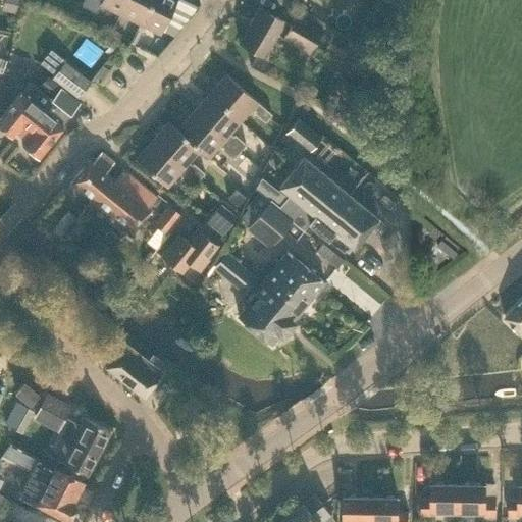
[(16,13),(18,0),(3,0),(1,9),(16,13)]
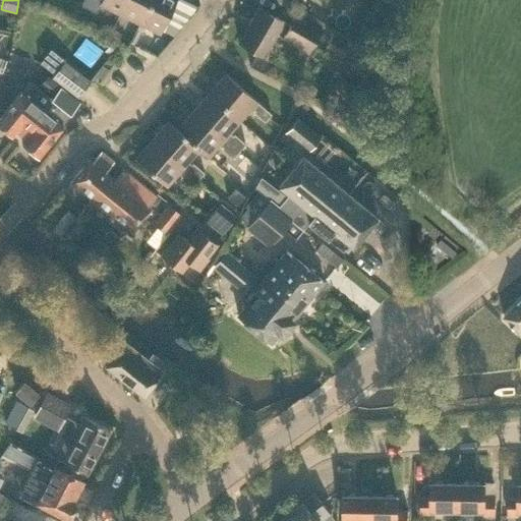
[(101,4),(100,4),(101,0),(83,0),(81,5),(97,12),(101,4)]
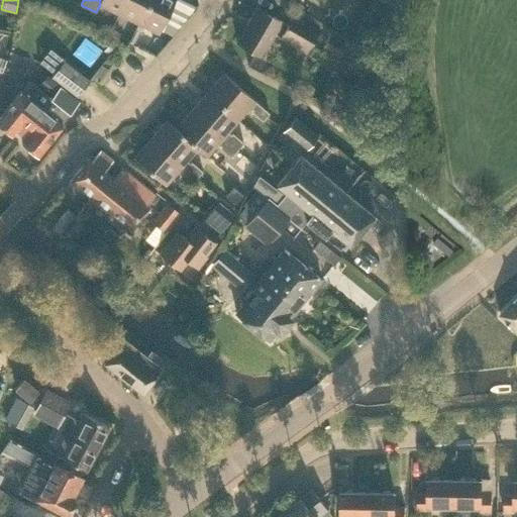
[(119,14),(125,0),(100,0),(99,4),(100,4),(119,14)]
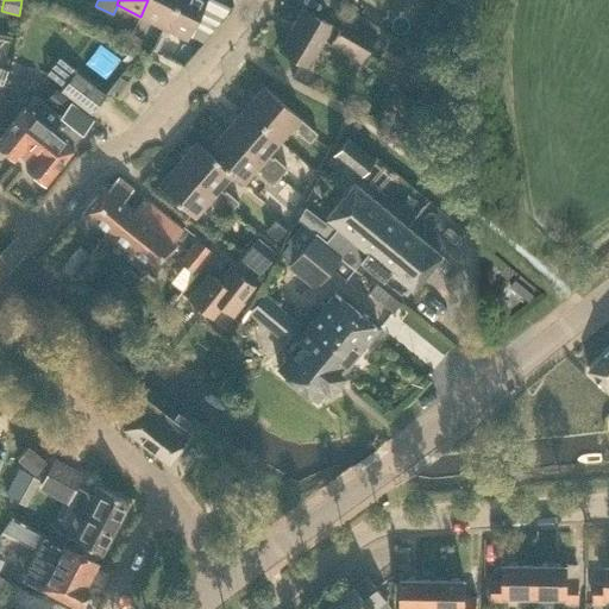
[(148,0),(140,17),(163,27),(176,0),(148,0)]
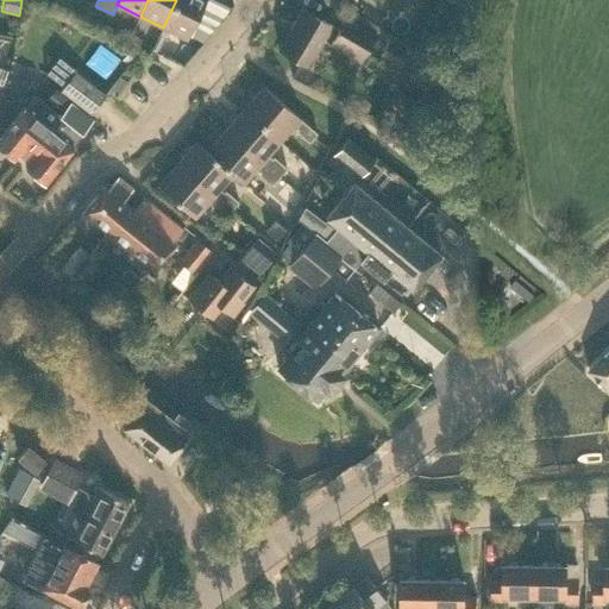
[(176,0),(163,27),(187,39),(206,0),(176,0)]
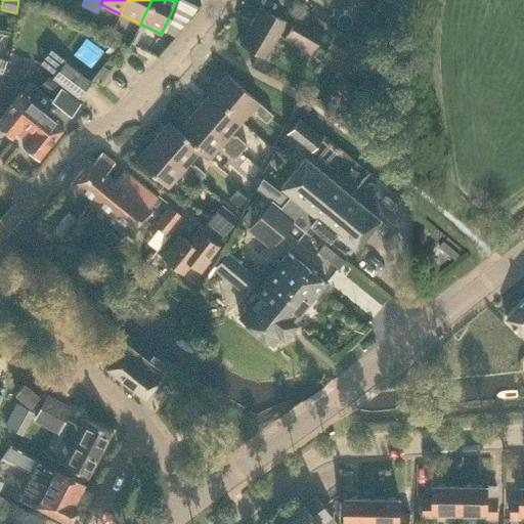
[(187,0),(177,0),(161,34),(170,39),(197,5),(187,0)]
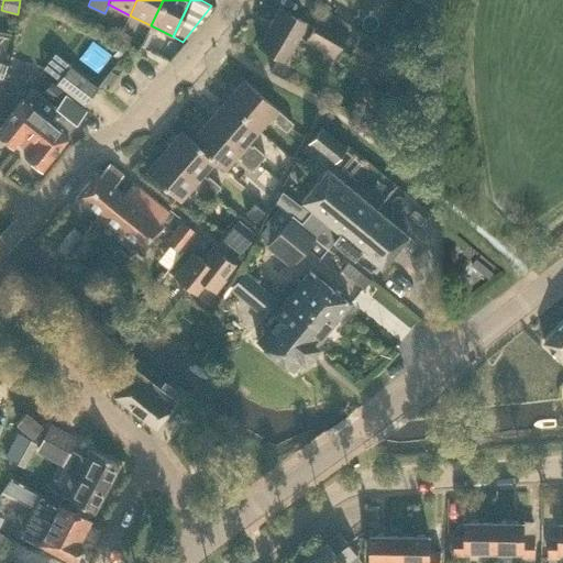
[(333,56),(348,32),(319,15),(312,26),(307,23),(280,8),(258,45),(285,61),(299,36),(305,40),(305,41),(333,56)]
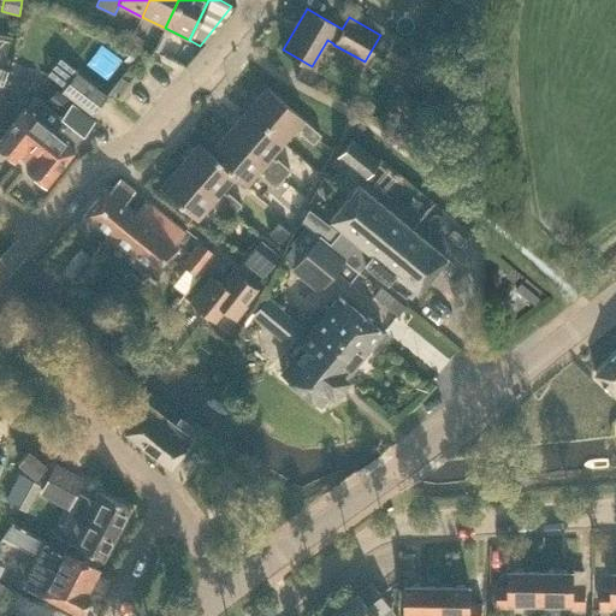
[(143,40),(132,35),(128,43),(138,49),(143,40)]
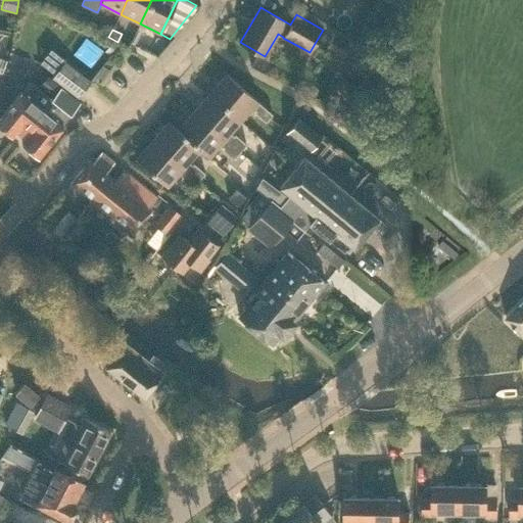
[(327,47),(342,55),(348,44),(333,36),(327,47)]
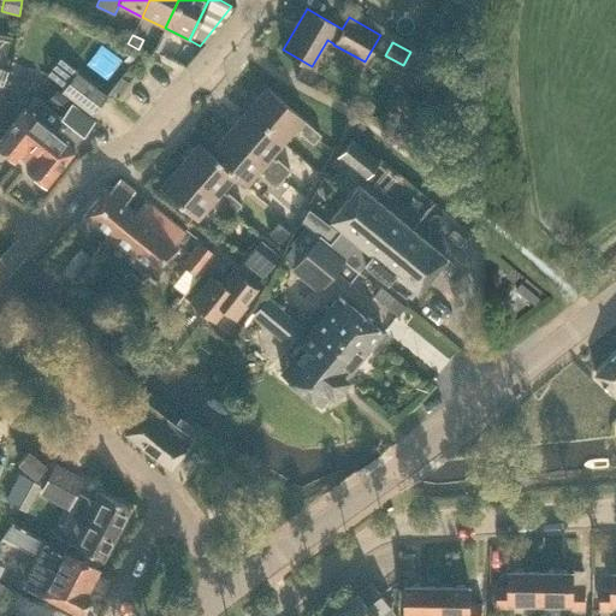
[(0,75),(6,78),(11,66),(0,61),(0,75)]
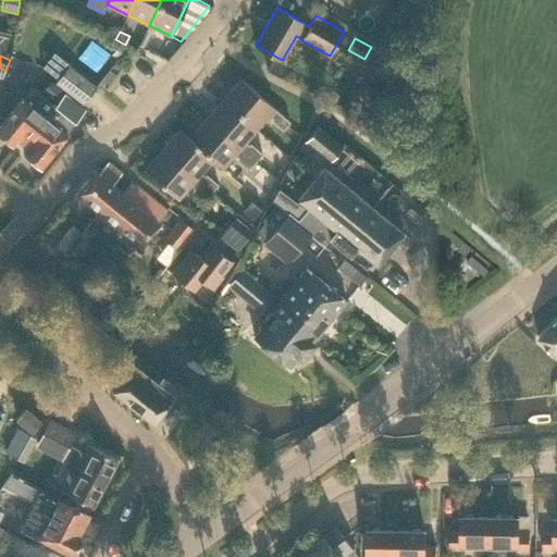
[(69,65),(56,83),(83,104),(97,87),(69,65)]
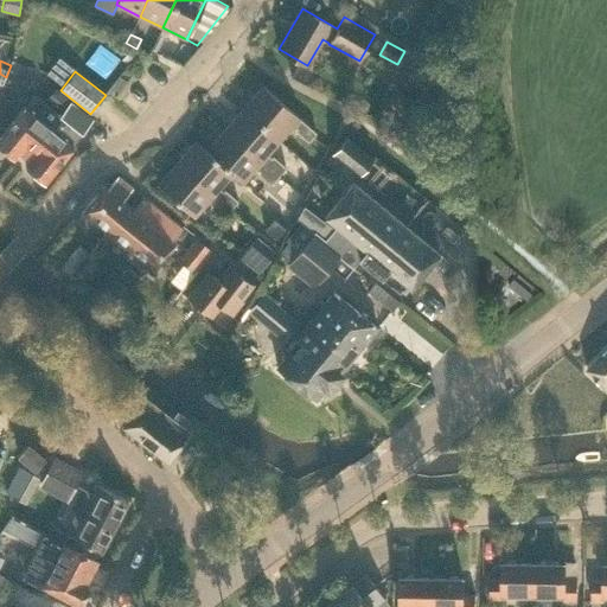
[(61,90),(55,85),(43,101),(59,114),(71,98),(61,90)]
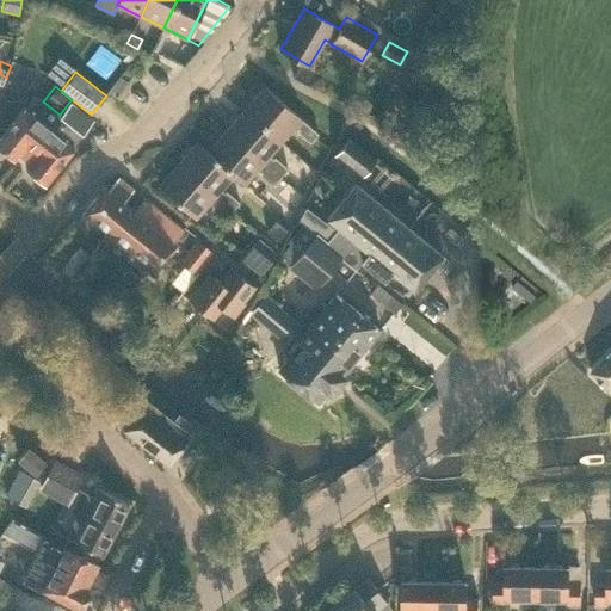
[(319,134),(301,118),(264,87),(245,109),(282,141),(295,125),(300,130),(297,131),(301,135),(310,143),(319,134)]
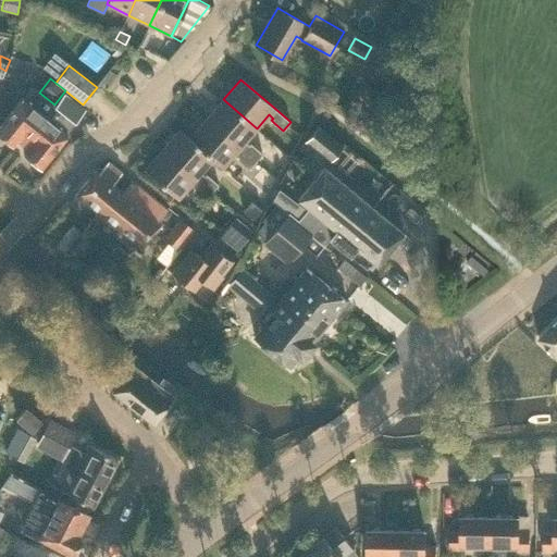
[(17,140),(22,145),(53,106),(46,99),(33,88),(24,99),(22,98),(0,125),(0,134),(13,145),(17,140)]
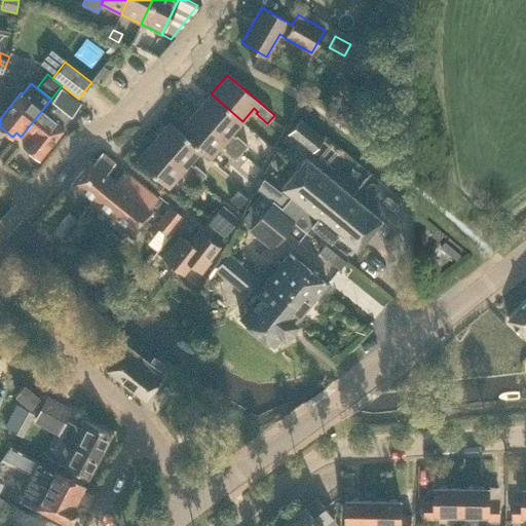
[(64,127),(62,126),(70,116),(71,116),(80,104),(61,88),(51,101),(50,100),(21,137),(27,141),(23,146),(38,158),(64,127)]
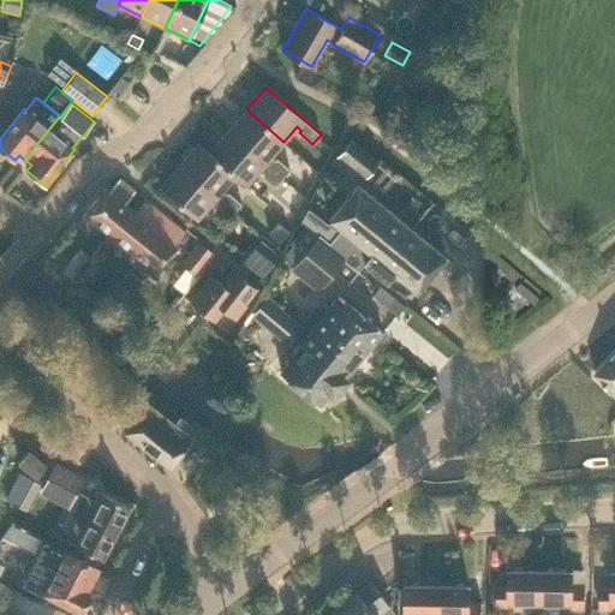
[(227,131),(282,179),(290,169),(281,162),(280,162),(276,159),(275,161),(270,157),(284,142),(246,109),(227,131)]
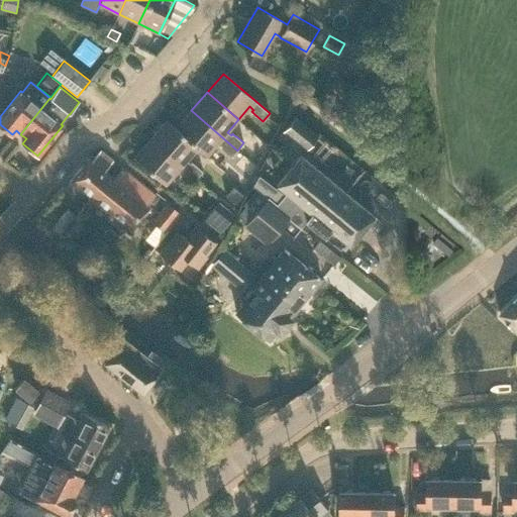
[(176,128),(197,148),(206,157),(217,143),(221,146),(220,147),(223,150),(222,150),(230,158),(237,150),(191,110),(176,128)]
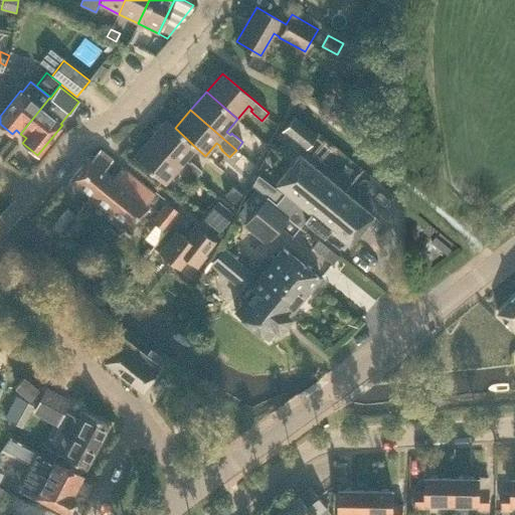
[(294,115),(281,131),(305,150),(317,134),(294,115)]
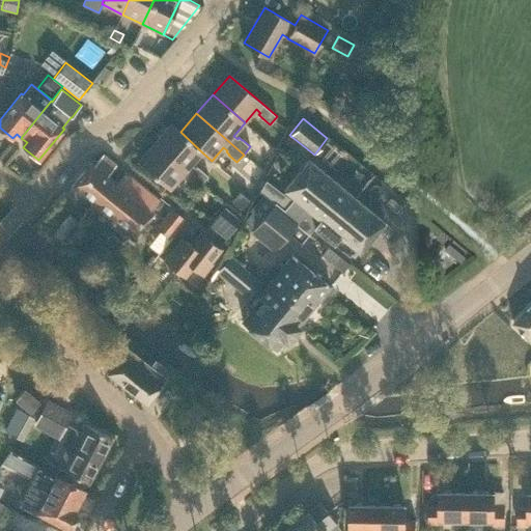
[(155,142),(201,184),(207,176),(200,169),(199,169),(196,167),(195,168),(191,165),(202,152),(180,132),(171,123),(155,142)]
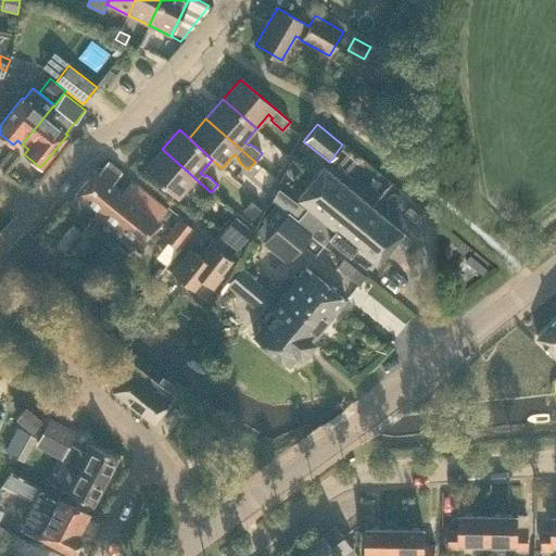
[(211,192),(162,149),(144,169),(178,199),(190,185),(193,188),(192,190),(204,201),(211,192)]
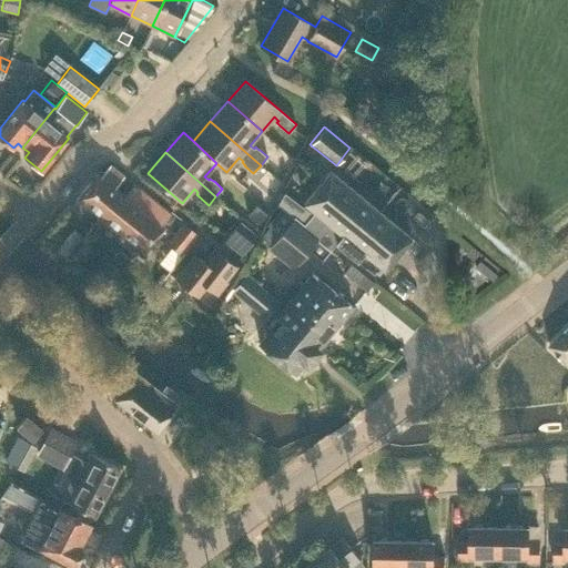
[(99,217),(120,192),(114,188),(124,176),(110,165),(101,176),(98,174),(77,200),(99,217)]
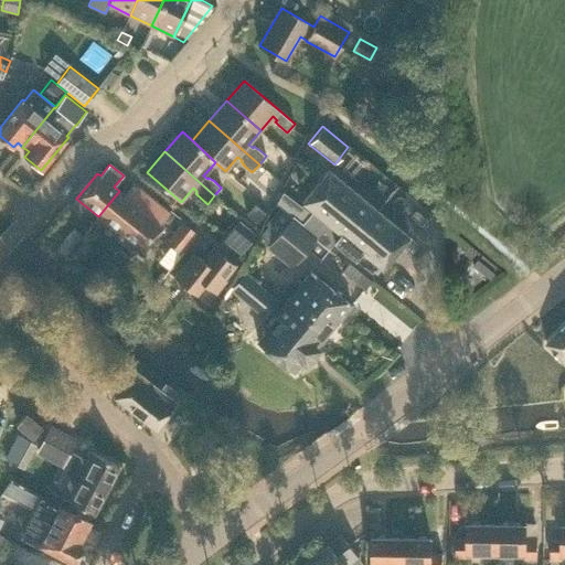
[(331,245),(334,242),(354,258),(361,251),(377,265),(382,268),(408,236),(329,170),(302,202),(304,203),(294,216),(331,245)]
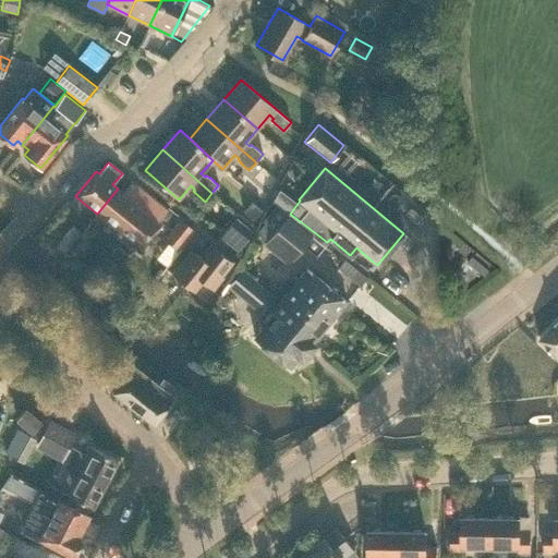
[(120,231),(141,207),(145,210),(154,199),(132,182),(123,193),(118,189),(97,214),(120,231)]
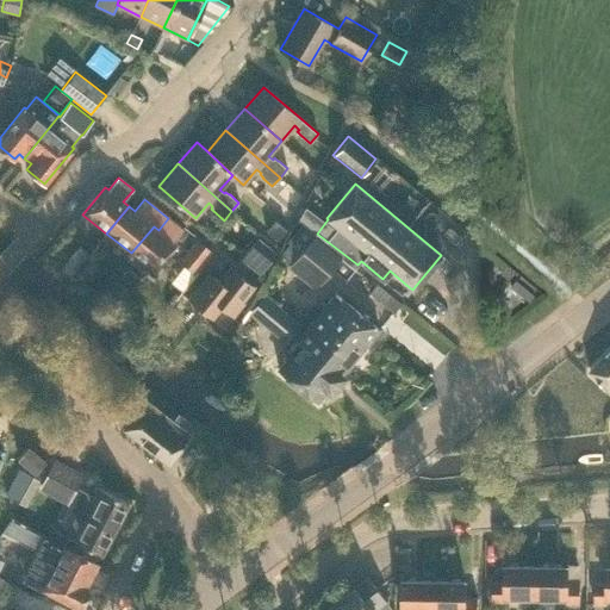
[(131,253),(131,254),(155,273),(176,244),(173,242),(182,230),(168,218),(159,230),(154,226),(131,253)]
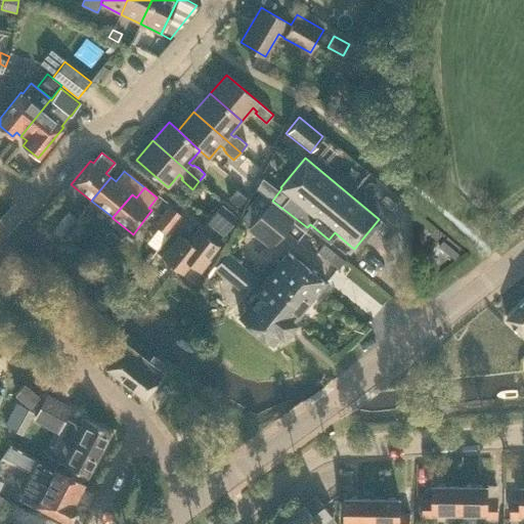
[(245,195),(236,189),(229,199),(237,206),(246,198),(246,197),(245,195)]
